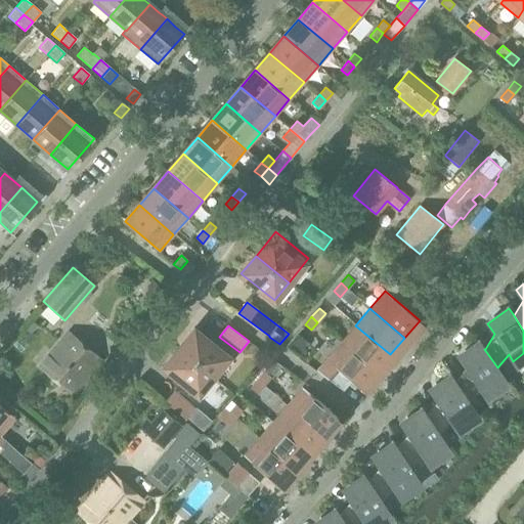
[(355,325),(341,342),(376,372),(390,354),(355,325)]
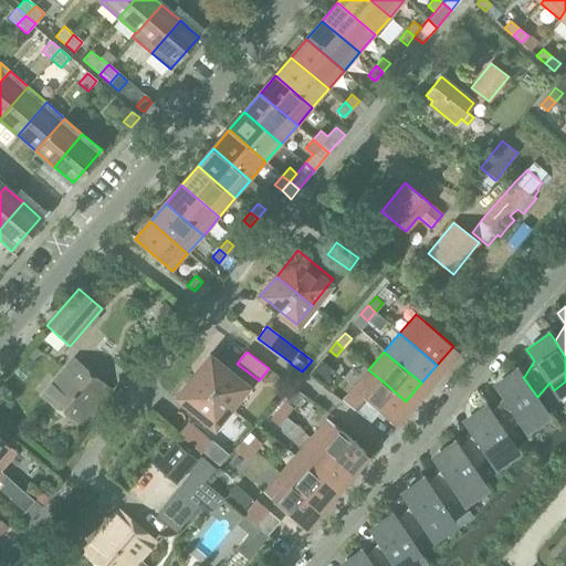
[(209,358),(194,378),(229,407),(245,387),(209,358)]
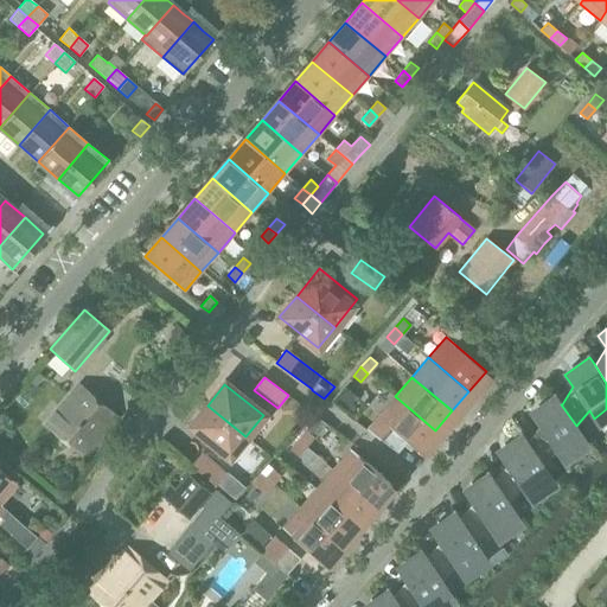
[(78,387),(48,425),(85,454),(100,439),(97,436),(114,417),(78,387)]
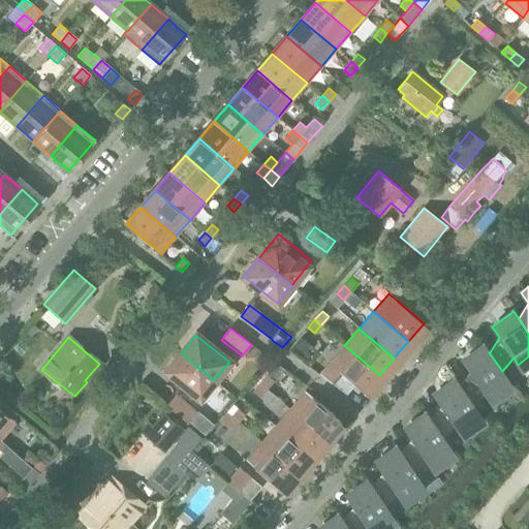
[(303,359),(311,347),(300,338),(291,349),(303,359)]
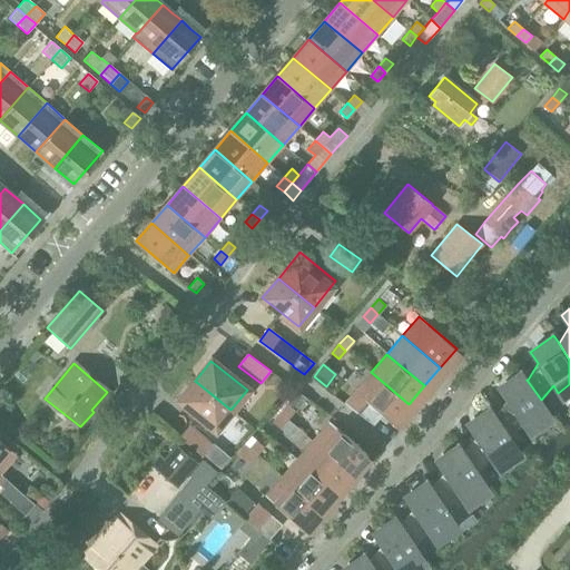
[(393,422),(409,404),(371,372),(344,403),(373,424),(383,413),(393,422)]
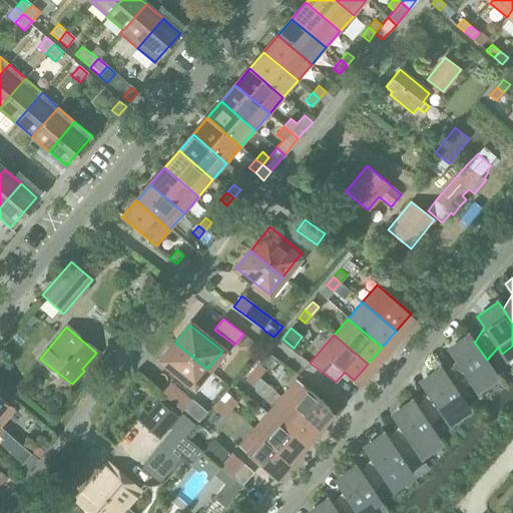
[(456,360),(447,374),(446,375),(459,393),(459,392),(470,380),(474,386),(496,372),(487,360),(474,342),(475,342),(470,335),(449,349),(456,360)]
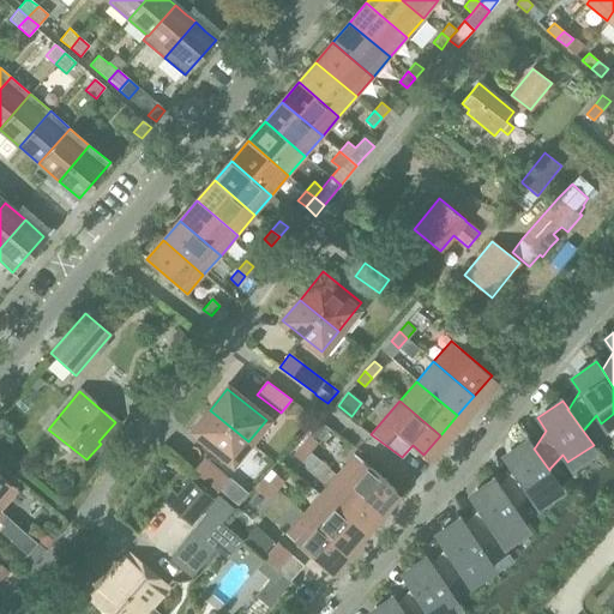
[(248,441),(210,410),(193,431),(232,463),(248,441)]
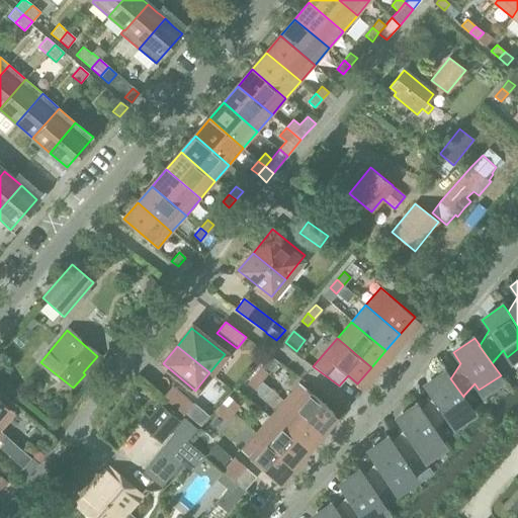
[(261,367),(254,375),(261,381),(268,373),(261,367)]
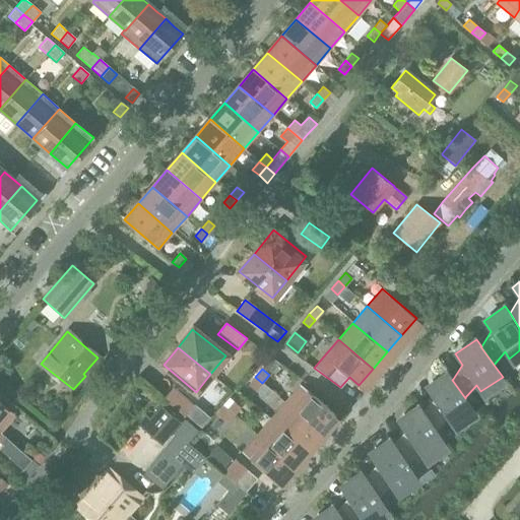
[(434,398),(425,412),(424,413),(436,432),(437,431),(448,418),(452,425),(473,409),(465,397),(465,398),(452,380),(453,379),(448,372),(427,387),(434,398)]
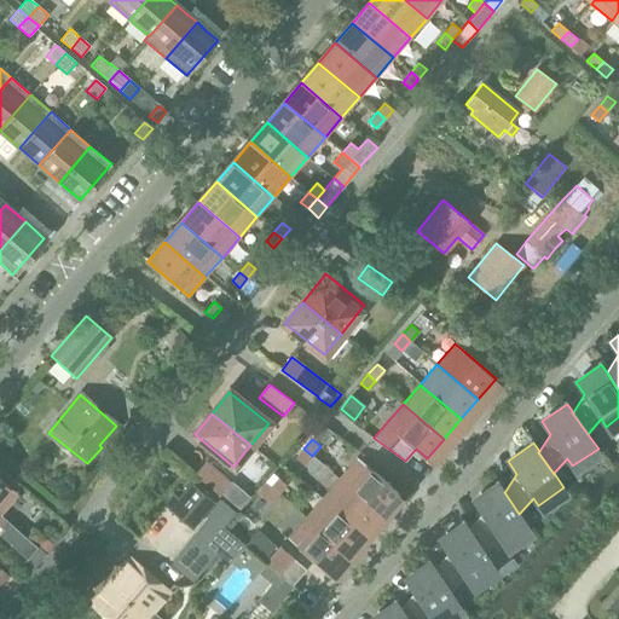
[(304,464),(312,456),(304,449),(296,458),(304,464)]
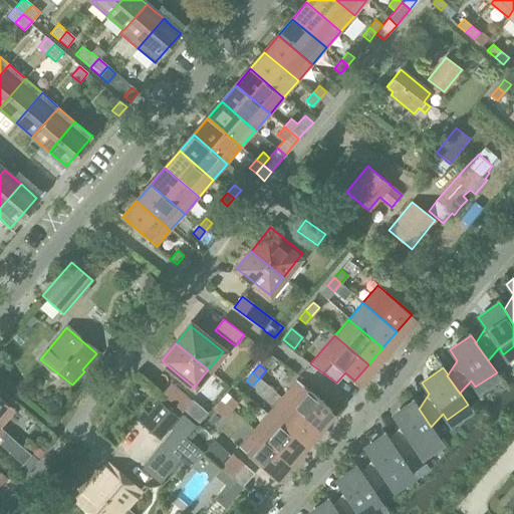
[(295,380),(281,398),(315,427),(329,410),(295,380)]
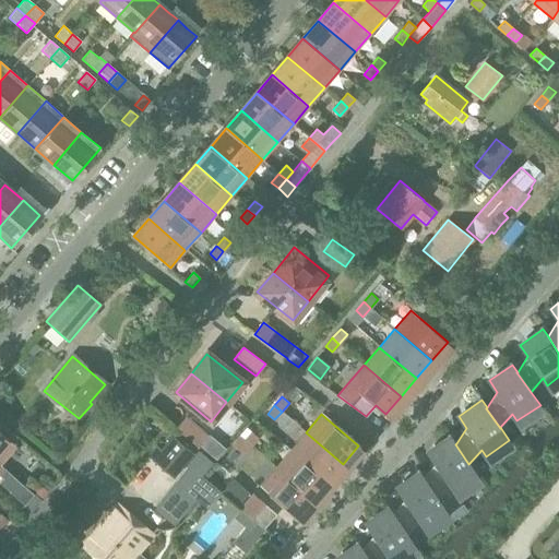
[(207,436),(187,418),(177,429),(198,447),(207,436)]
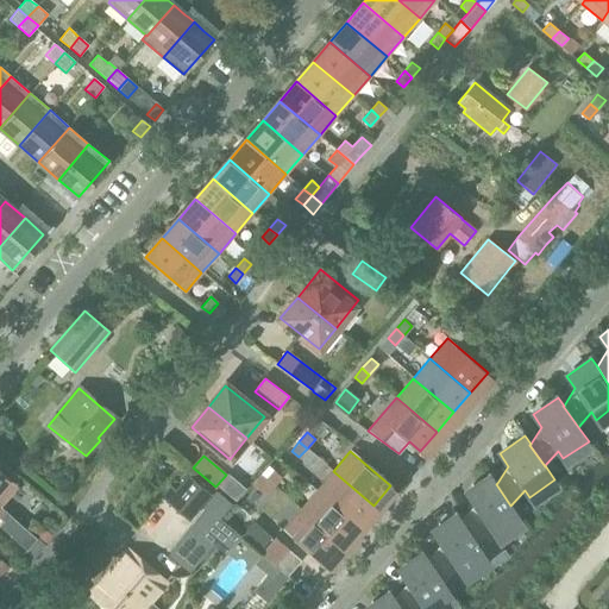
[(0,471),(0,503),(16,485),(0,471)]
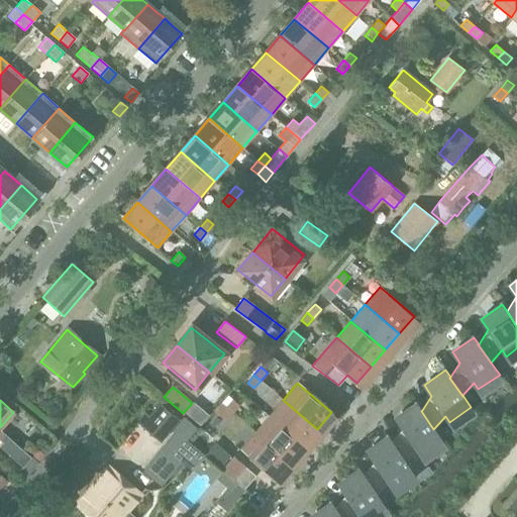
[(232,400),(225,408),(231,413),(239,405),(232,400)]
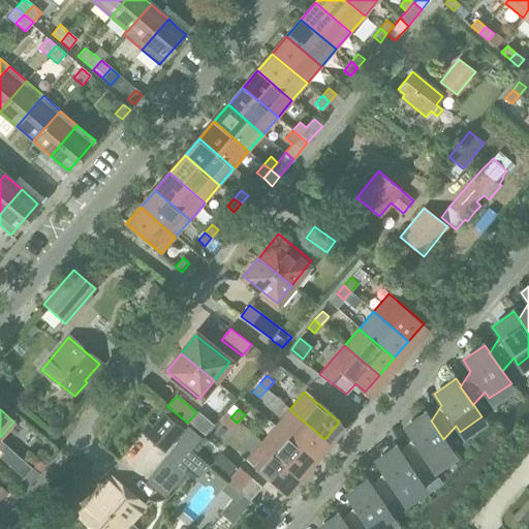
[(289,409),(275,427),(309,457),(324,439),(289,409)]
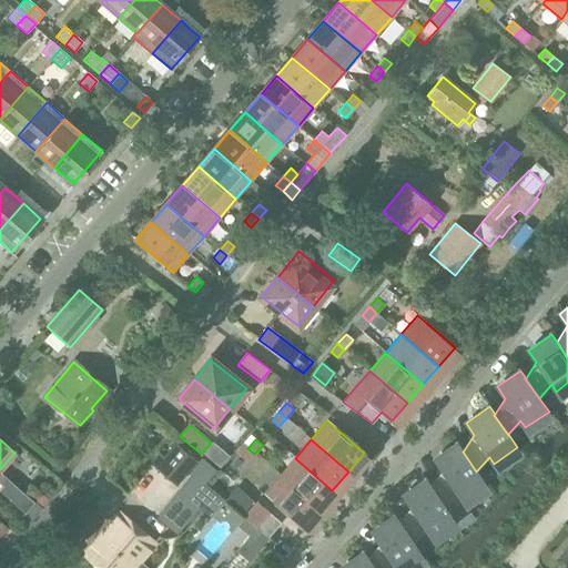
[(442,470),(432,487),(445,507),(446,507),(457,493),(463,500),(486,484),(477,470),(476,472),(463,452),(464,450),(458,443),(434,459),(442,470)]
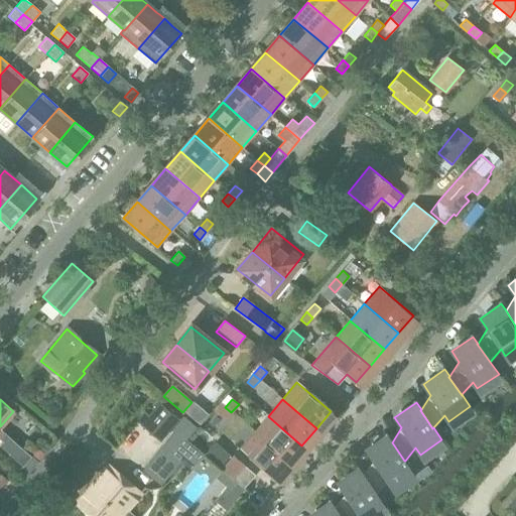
[(160,440),(178,419),(159,403),(141,424),(160,440)]
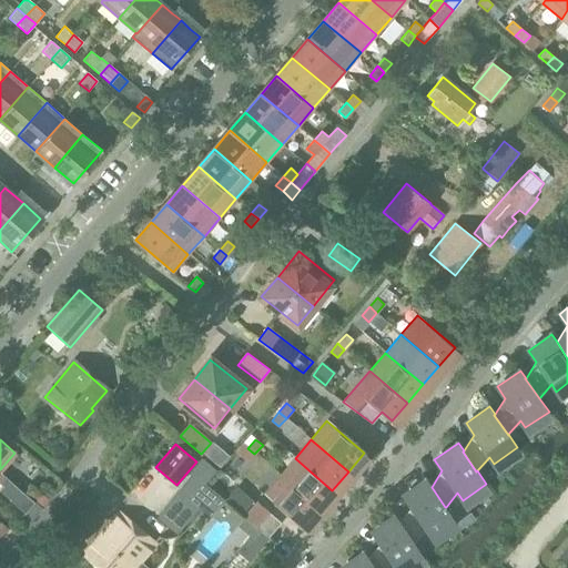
[(247,463),(254,454),(247,448),(241,456),(247,463)]
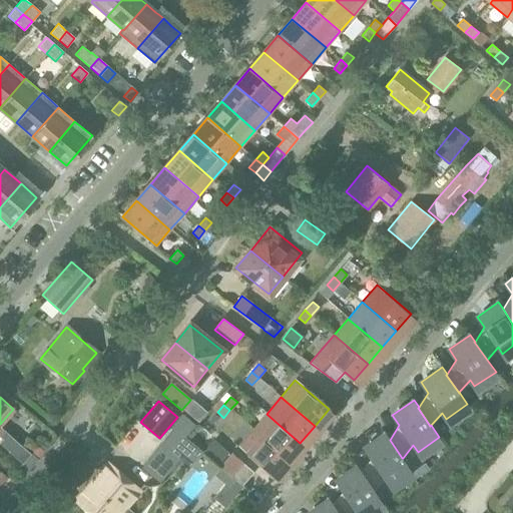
[(267,414),(252,430),(287,459),(300,443),(267,414)]
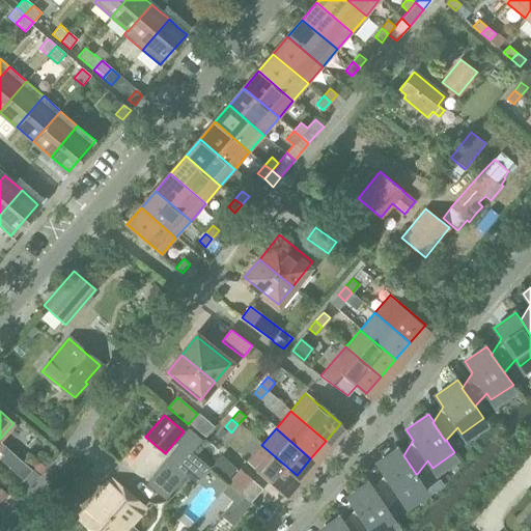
[(0,451),(3,453),(0,456),(0,458),(23,479),(17,486),(24,493),(38,476),(29,467),(22,462),(0,442),(0,451)]
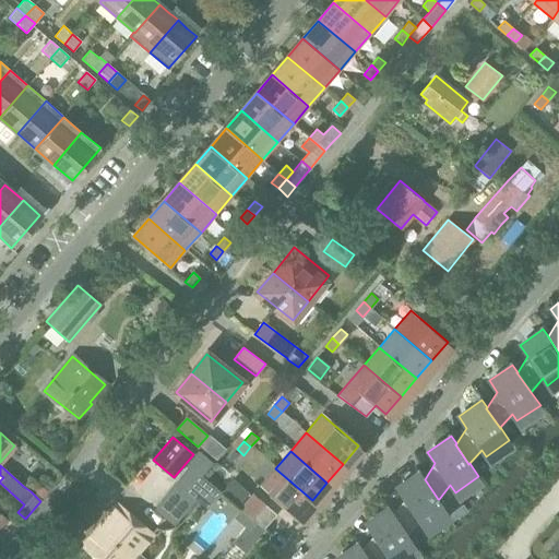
[(297,518),(312,500),(275,468),(260,486),(297,518)]
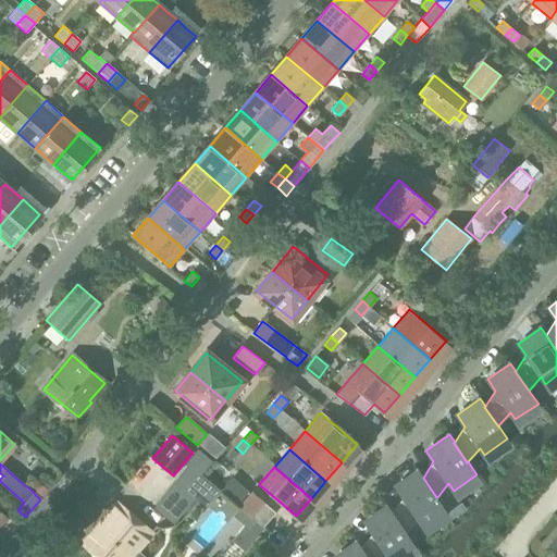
[(403,497),(393,514),(406,533),(407,532),(418,519),(423,527),(446,510),(437,497),(436,497),(423,478),(419,470),(395,486),(403,497)]
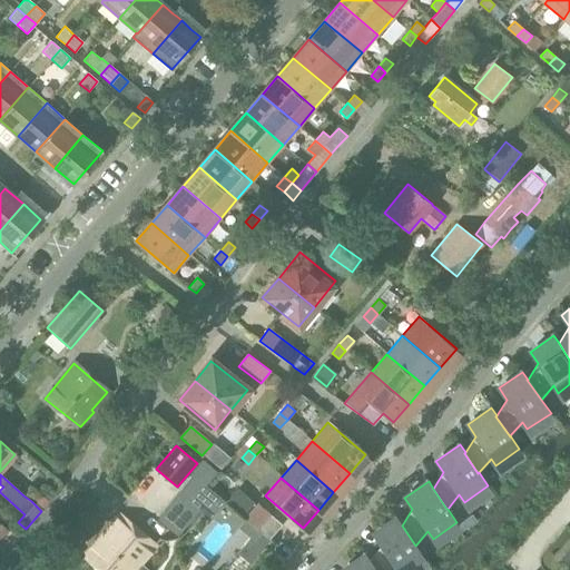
[(23,495),(31,501),(38,492),(31,487),(23,495)]
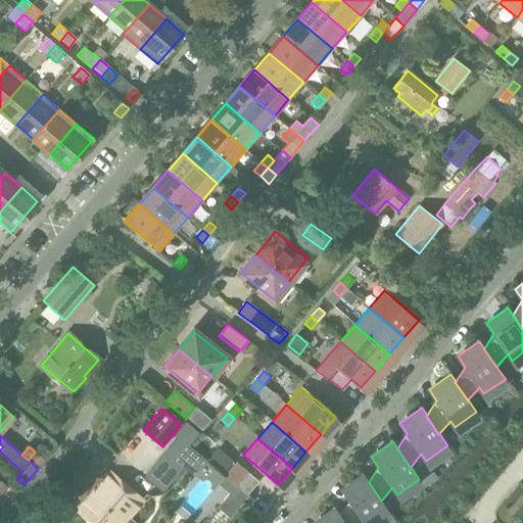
[(196,452),(183,467),(193,475),(206,460),(196,452)]
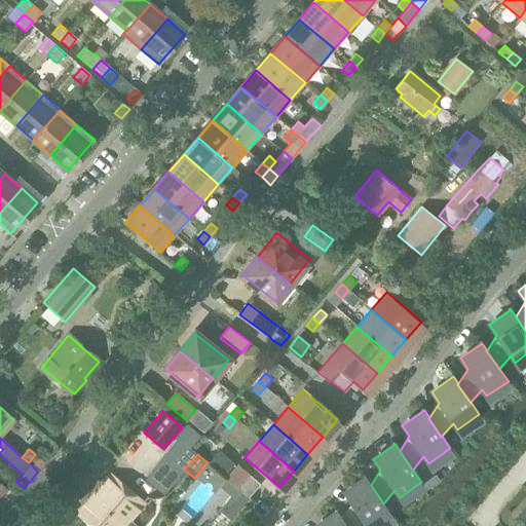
[(249,496),(260,484),(237,464),(227,477),(249,496)]
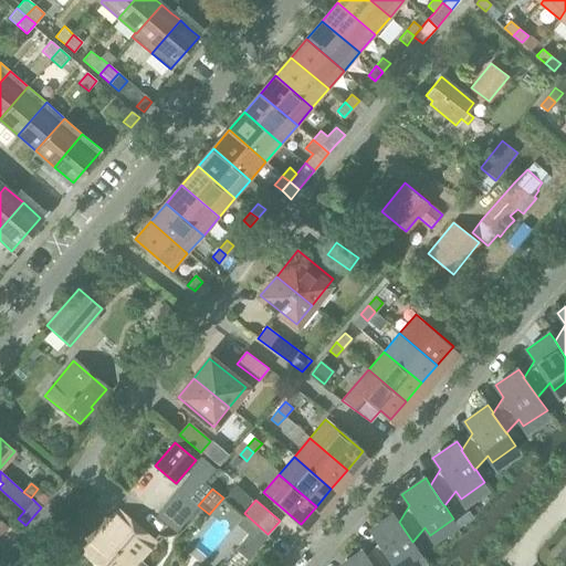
[(146,565),(139,561),(156,541),(119,509),(82,553),(96,565),(146,565)]
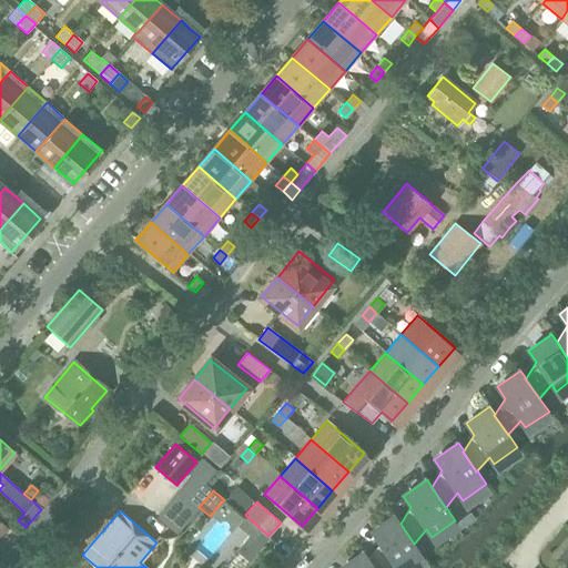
[(406,567),(424,557),(415,543),(414,544),(401,524),(396,516),(372,531),(379,544),(369,559),(369,560),(374,567),(393,567),(395,566),(396,567),(406,567)]
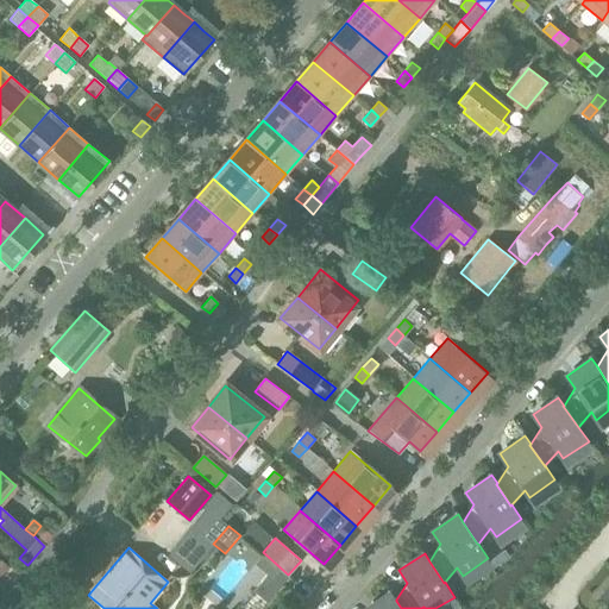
[(267,577),(253,591),(268,603),(289,578),(262,556),(253,565),(267,577)]
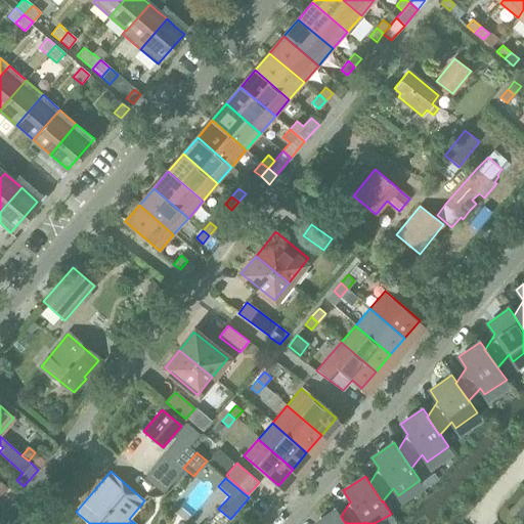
[(523,504),(515,515),(523,522),(523,504)]
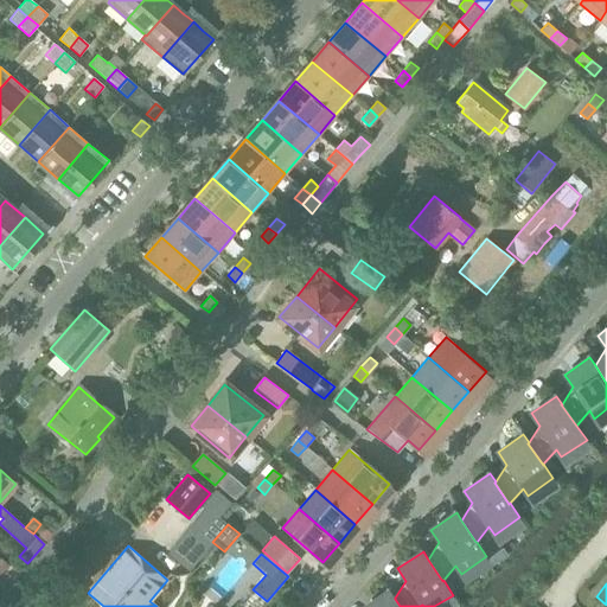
[(400,606),(395,599),(395,598),(389,589),(364,606),(400,606)]
